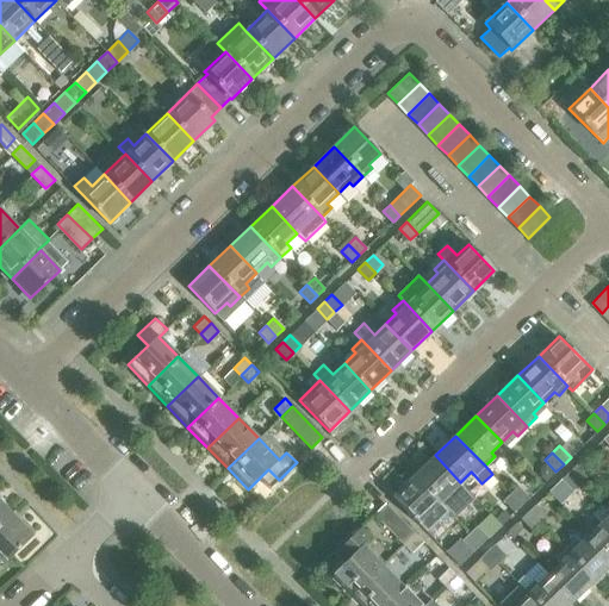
[(449,512),(455,518),(476,498),(460,482),(435,455),(414,475),(449,512)]
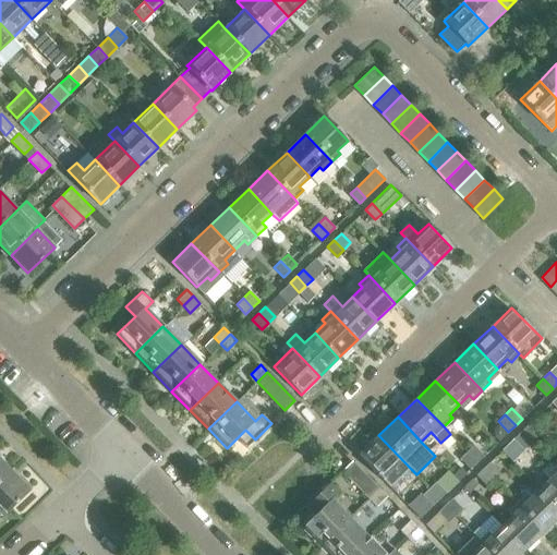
[(539,435),(529,425),(522,432),(532,442),(539,435)]
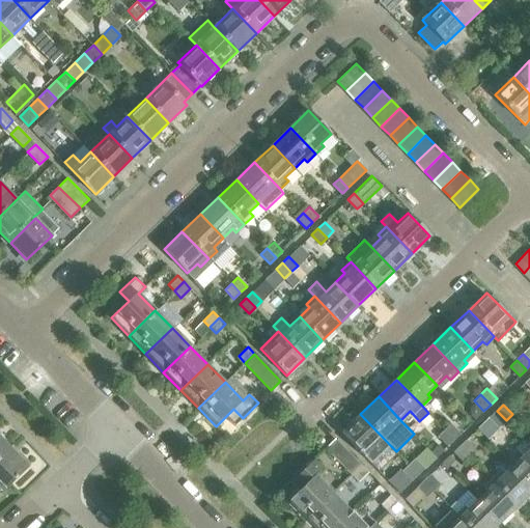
[(506,420),(497,411),(491,417),(500,426),(506,420)]
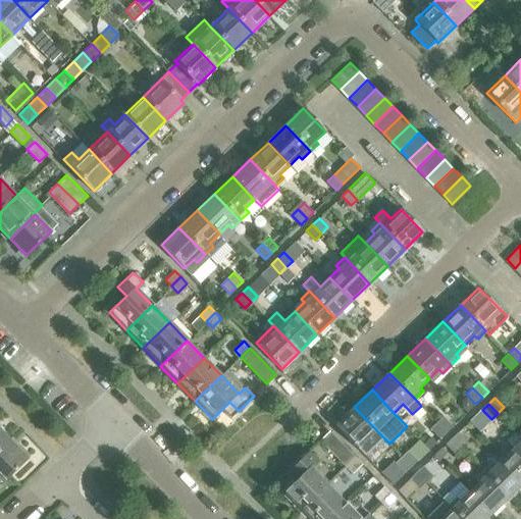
[(384,438),(354,407),(336,424),(366,456),(384,438)]
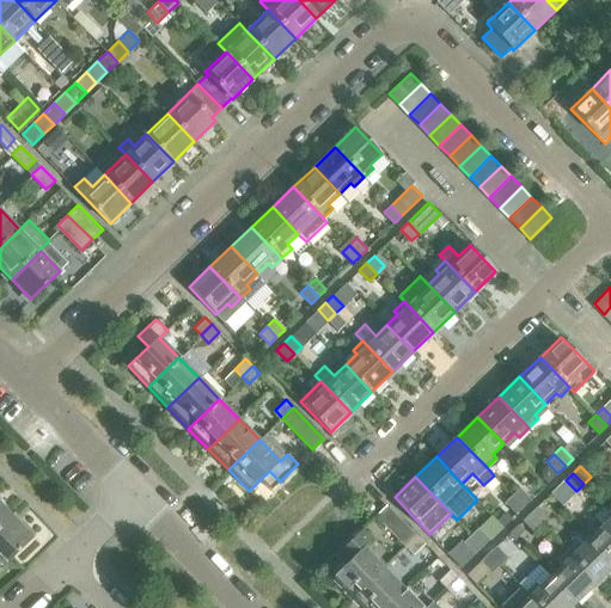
[(531,498),(520,487),(513,495),(524,505),(531,498)]
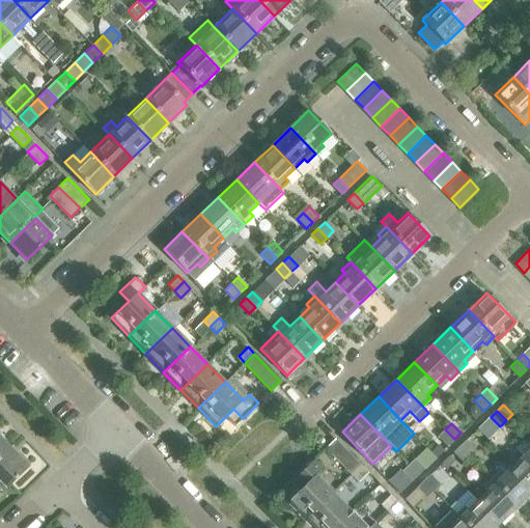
[(454,439),(445,429),(438,436),(448,445),(454,439)]
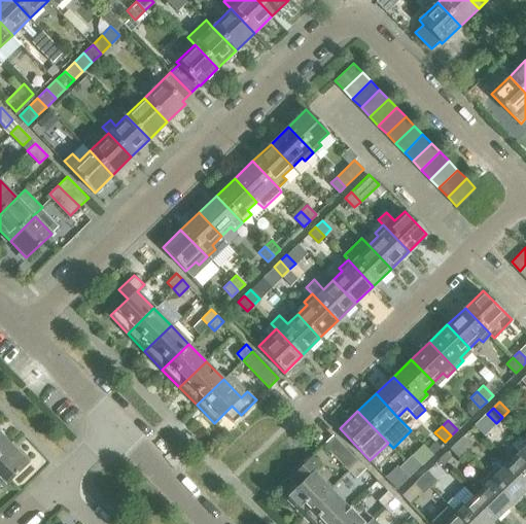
[(0,452),(9,443),(0,432),(0,452)]
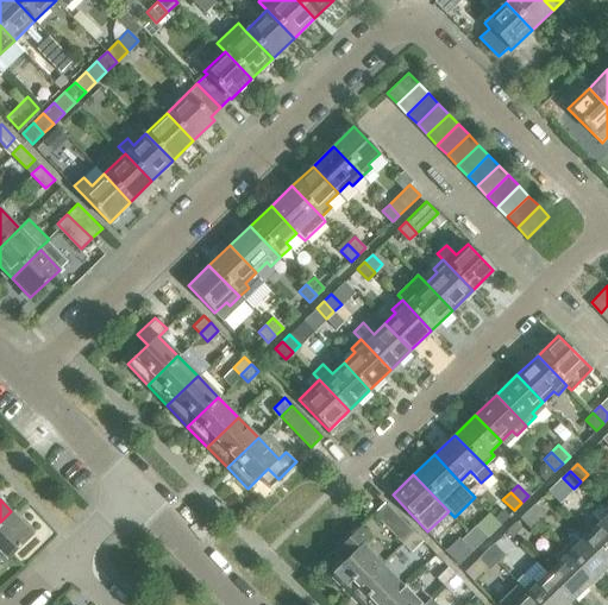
[(415,533),(386,502),(374,512),(384,523),(381,527),(393,539),(395,535),(403,543),(415,533)]
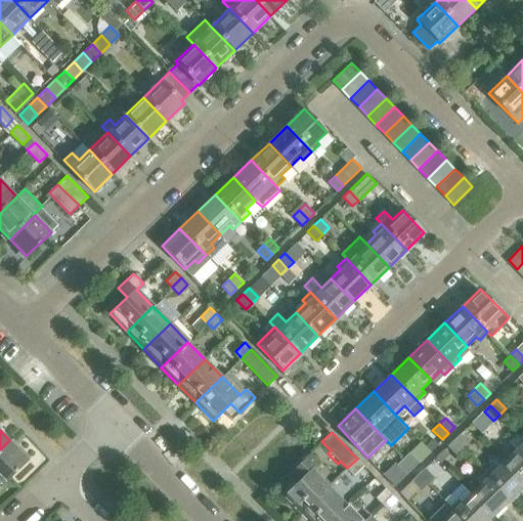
[(470,443),(461,433),(454,439),(464,449),(470,443)]
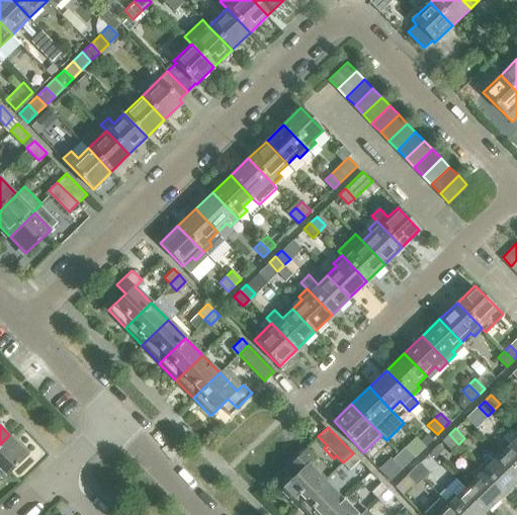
[(516,432),(507,440),(511,444),(502,453),(516,468),(516,432)]
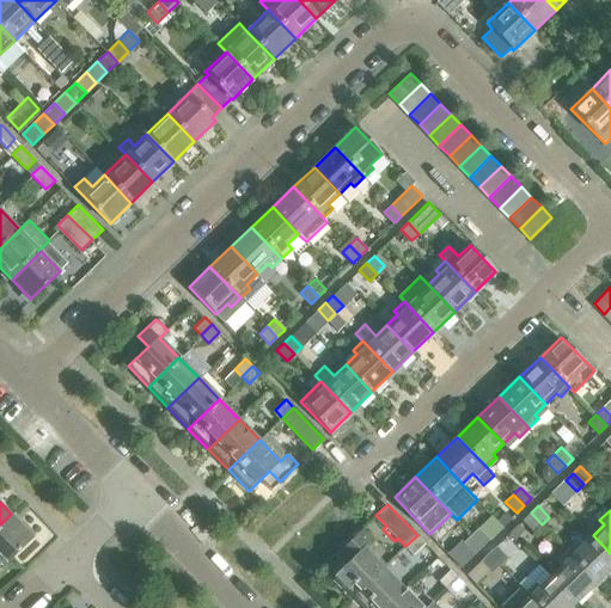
[(542,524),(531,513),(524,520),(535,532),(542,524)]
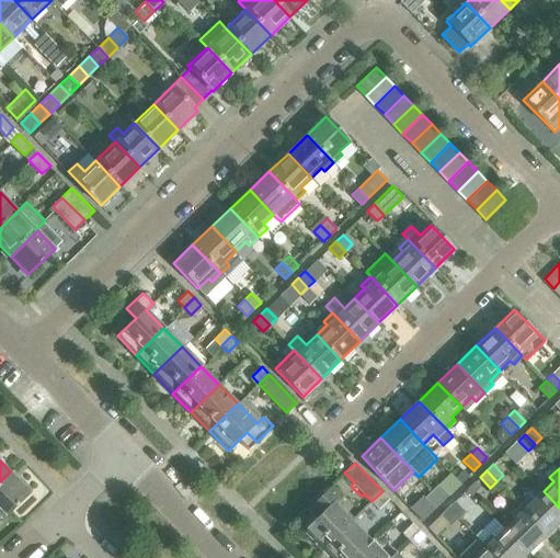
[(0,515),(2,519),(30,492),(10,471),(0,481),(0,515)]
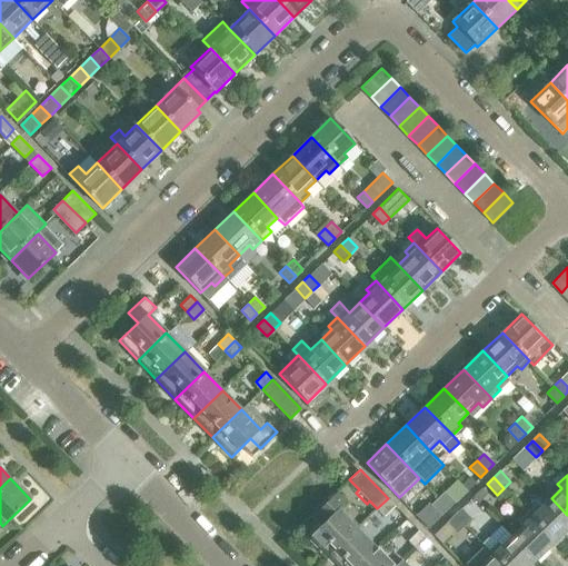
[(455,502),(445,492),(438,498),(448,508),(455,502)]
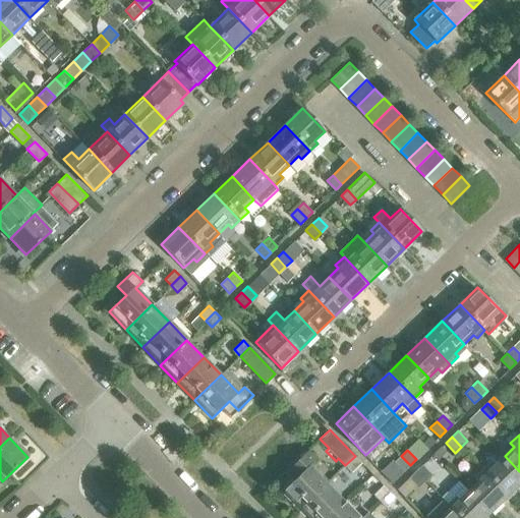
[(327,483),(309,466),(316,460),(307,451),(293,465),(301,474),(284,491),(300,509),(327,483)]
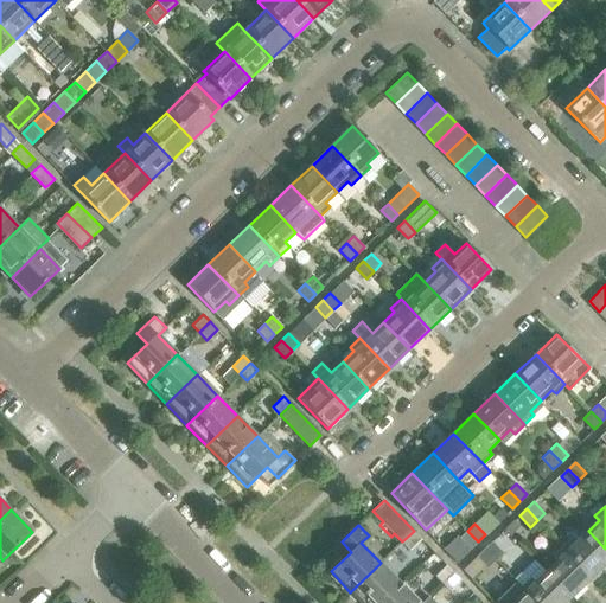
[(410,550),(421,538),(414,531),(402,541),(410,550)]
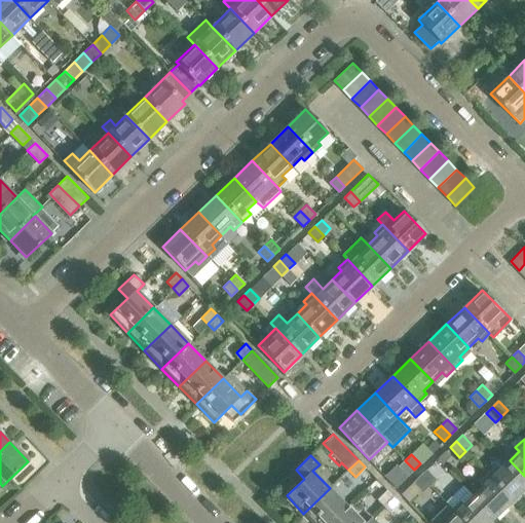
[(414,470),(405,460),(398,467),(408,476),(414,470)]
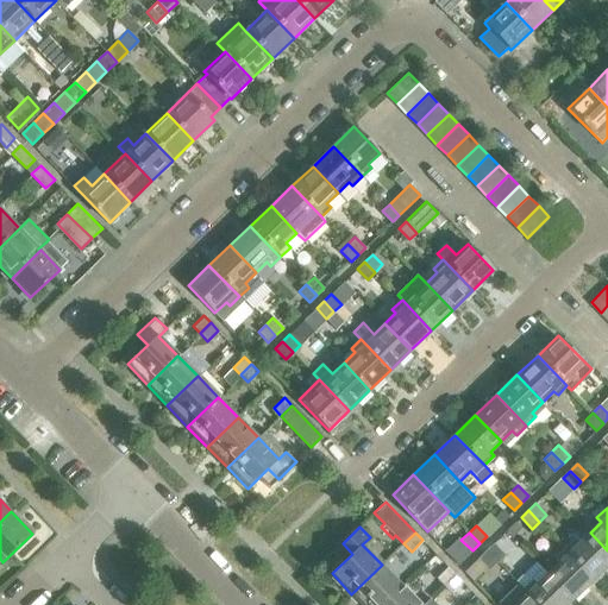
[(607,550),(590,533),(578,543),(575,540),(565,548),(594,579),(607,565),(607,550)]
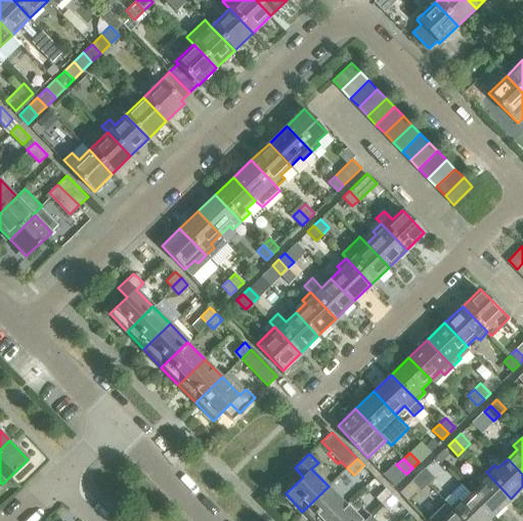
[(435,477),(426,468),(419,474),(429,483),(435,477)]
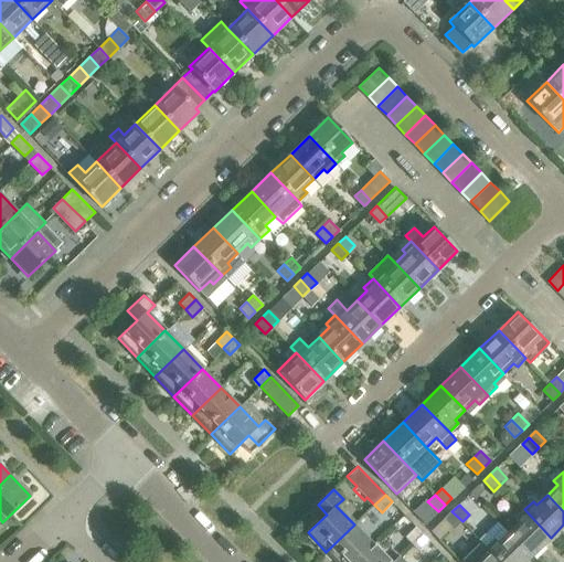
[(551,538),(524,509),(515,518),(519,521),(509,531),(532,555),(551,538)]
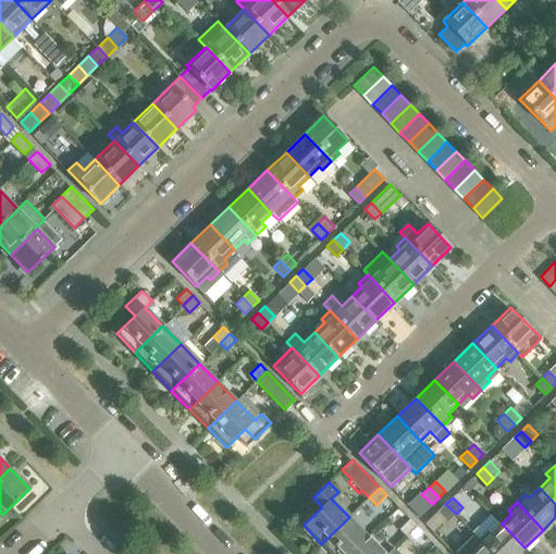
[(456,514),(445,504),(439,511),(448,520),(456,514)]
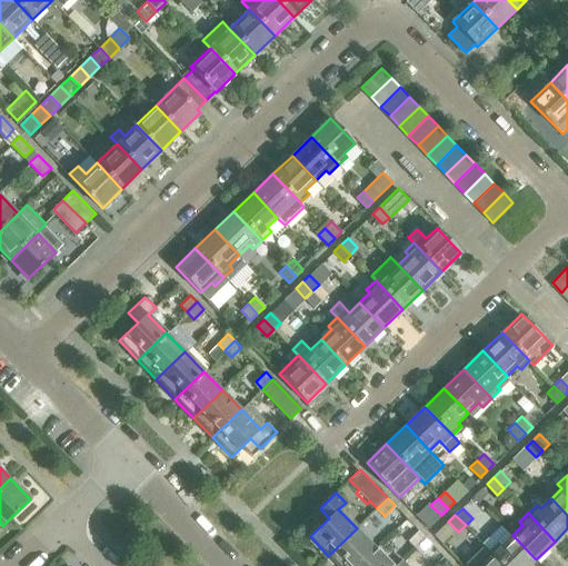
[(338,565),(356,565),(376,547),(357,528),(328,556),(338,565)]
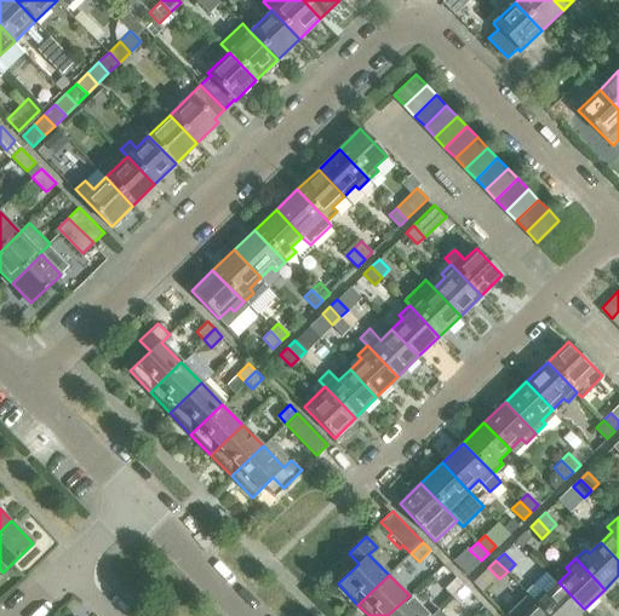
[(453,596),(464,585),(457,576),(446,587),(453,596)]
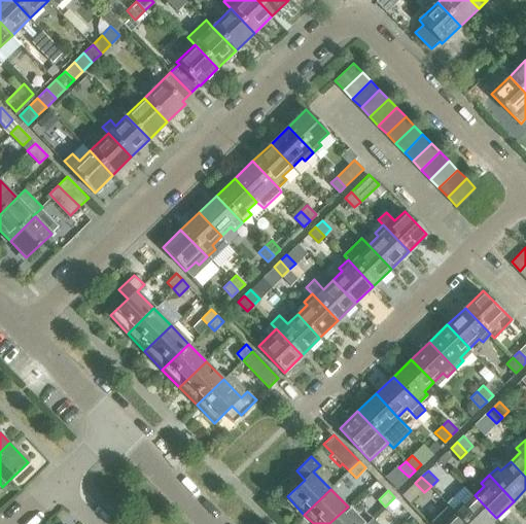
[(490,523),(496,518),(475,495),(464,504),(461,501),(453,510),(466,523),(490,523)]
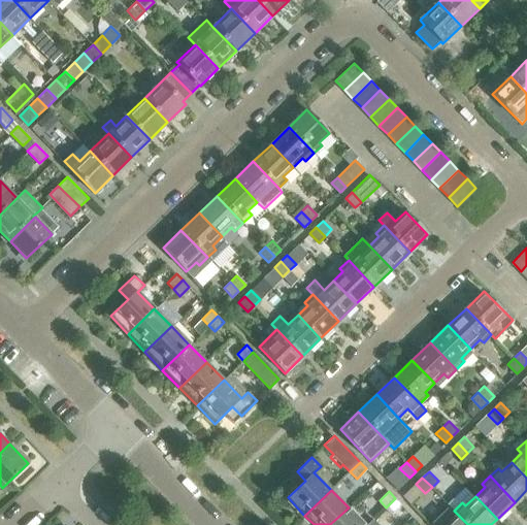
[(392,514),(401,504),(395,498),(386,507),(392,514)]
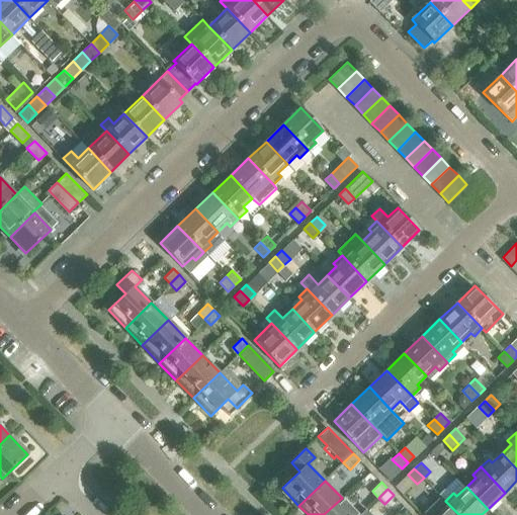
[(424,513),(425,514),(458,514),(445,501),(441,497),(424,513)]
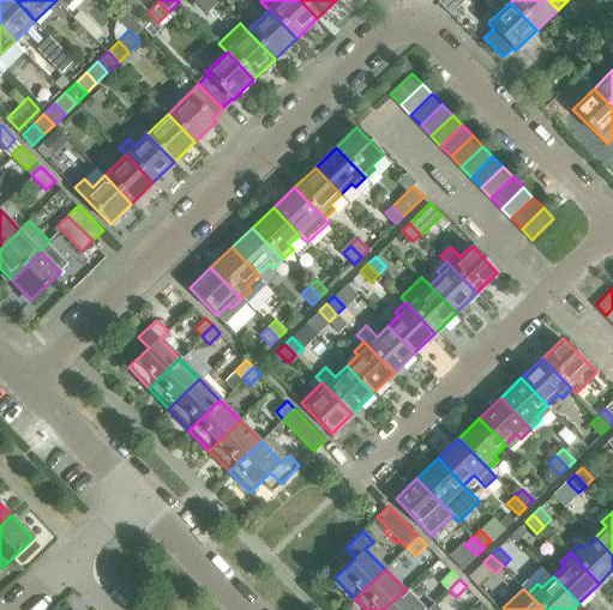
[(425,609),(406,590),(384,609),(425,609)]
